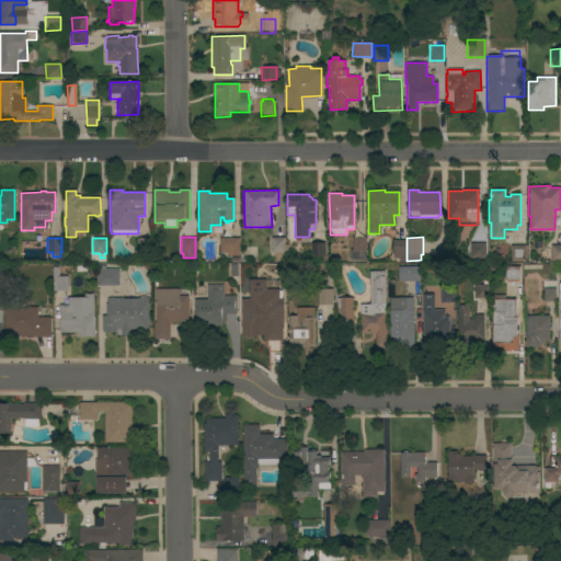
[(137,238),(150,238),(150,252),(149,252),(149,259),(141,259),(141,255),(138,256),(138,252),(137,252),(137,238)]
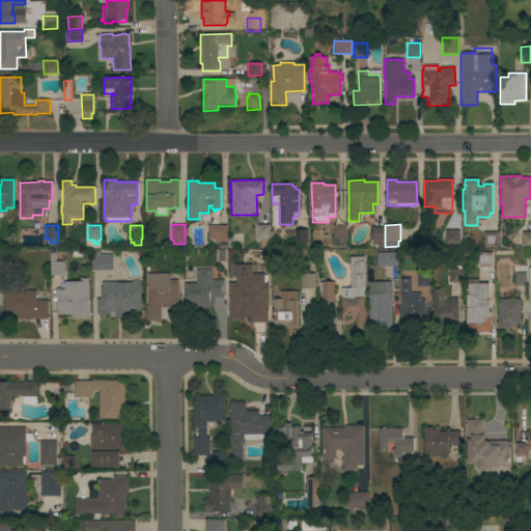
[(227,225),(227,240),(226,240),(226,243),(215,243),(215,240),(207,240),(207,225),(227,225)]
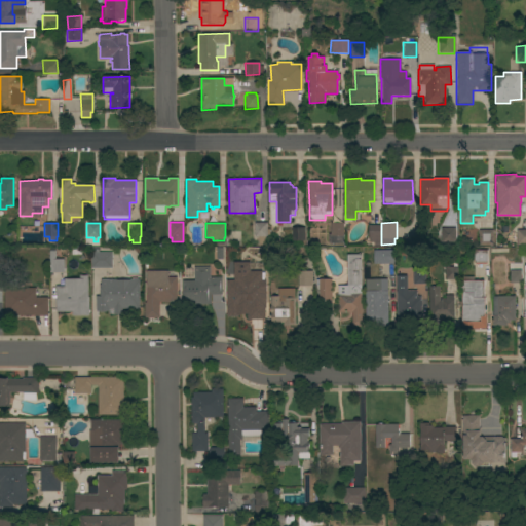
[(266,223),(266,229),(269,229),(269,234),(266,234),(266,246),(258,246),(258,236),(254,236),(254,223),(266,223)]
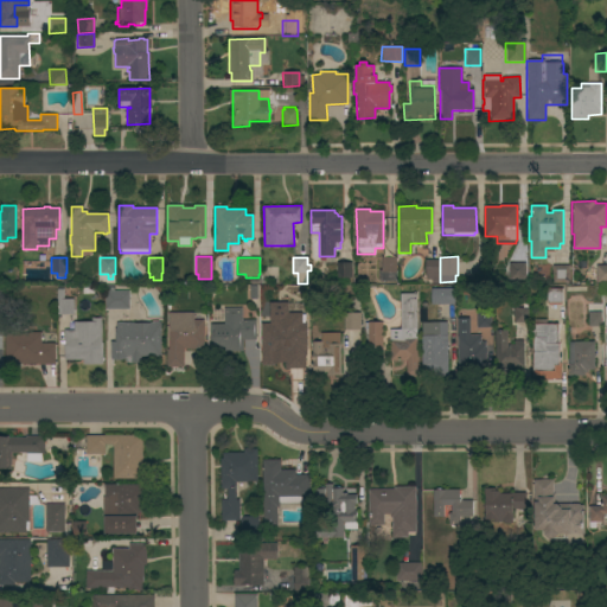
[(381,257),(396,257),(396,281),(378,281),(378,270),(381,270),(381,257)]
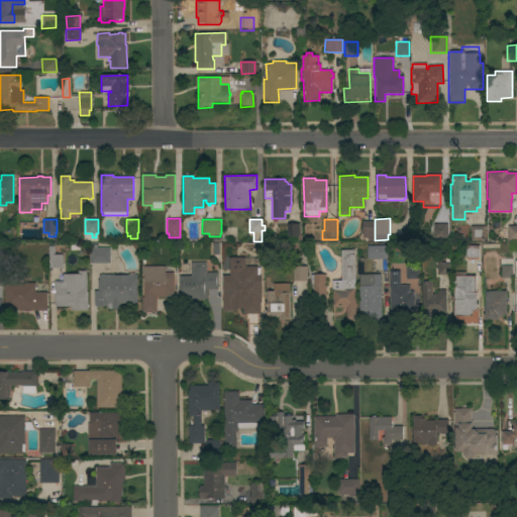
[(374,241),(367,241),(367,238),(364,238),(363,234),(362,234),(362,221),(373,221),(374,241)]
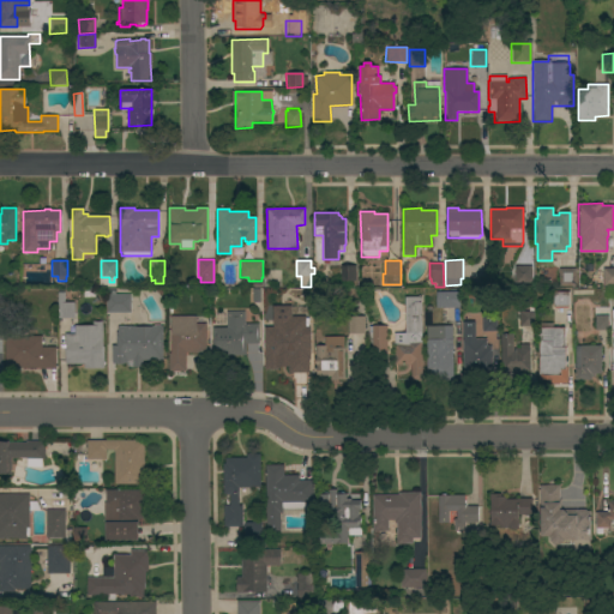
[(355,281),(341,281),(339,266),(355,266),(355,281)]
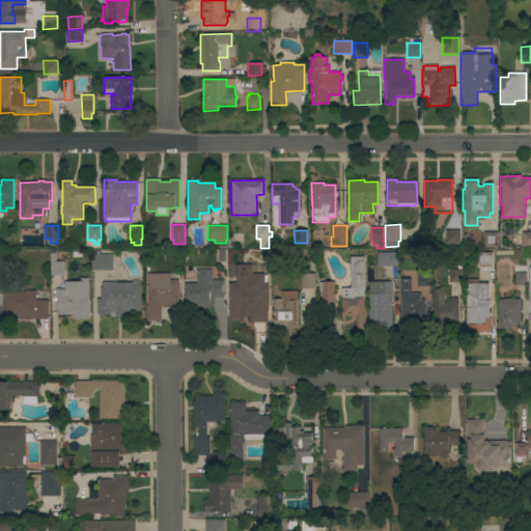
[(459,230),(459,245),(445,245),(445,230),(459,230)]
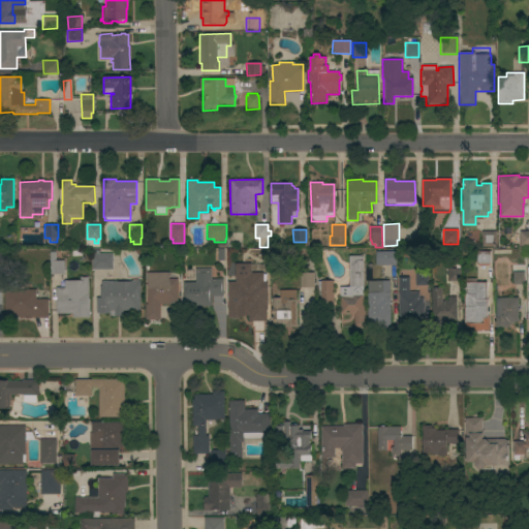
[(528,248),(520,248),(520,231),(528,230),(528,248)]
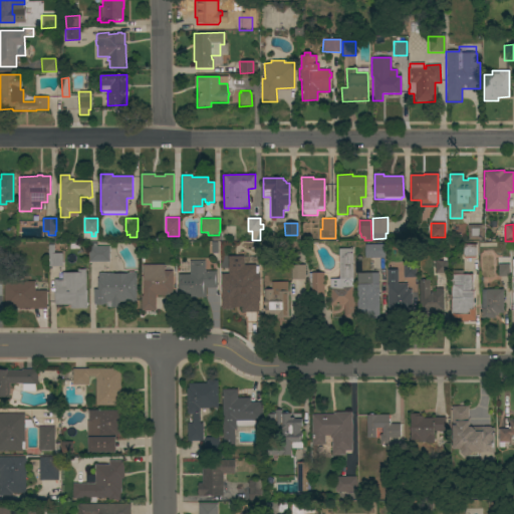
[(468,225),(482,225),(482,239),(468,239),(468,225)]
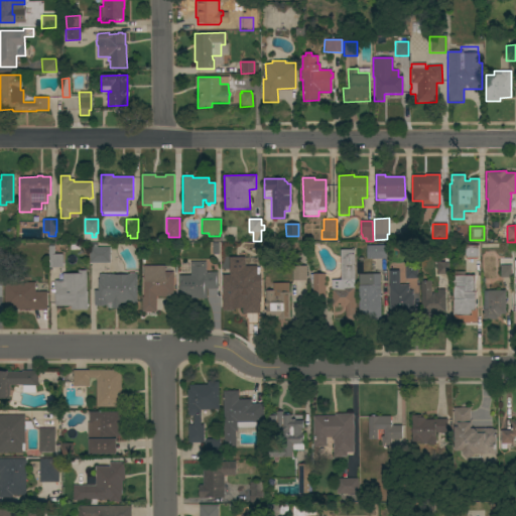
[(109,248),(109,263),(89,263),(89,252),(79,252),(79,250),(69,250),(69,242),(95,242),(95,248),(109,248)]
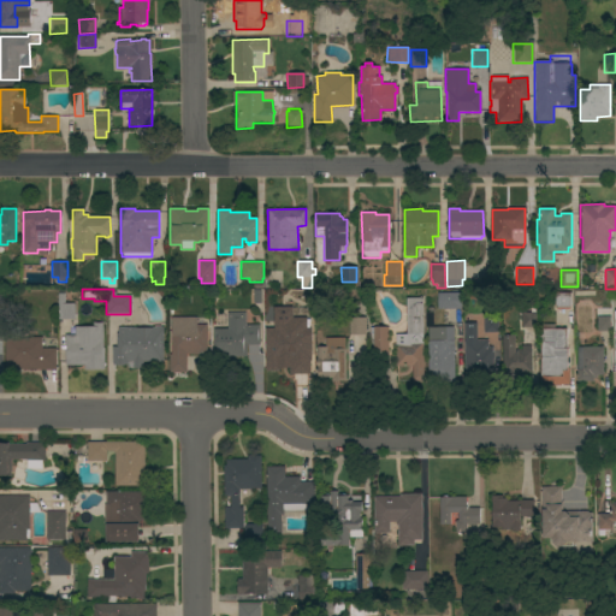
[(296,291),(302,291),(303,296),(312,296),(312,327),(296,327),(296,291)]
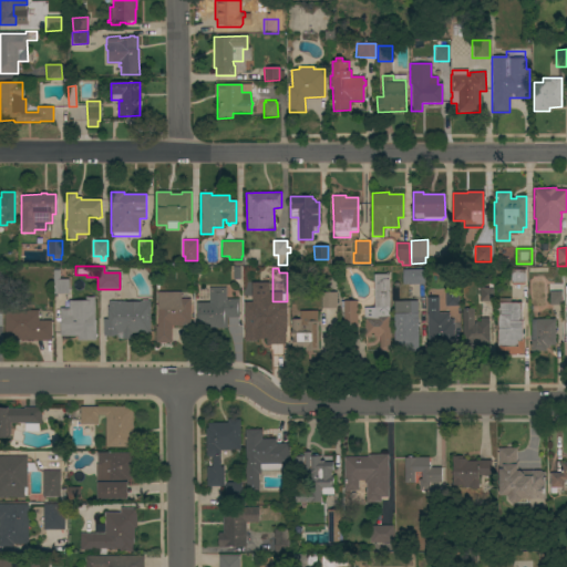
[(424,269),(424,285),(402,285),(402,269),(424,269)]
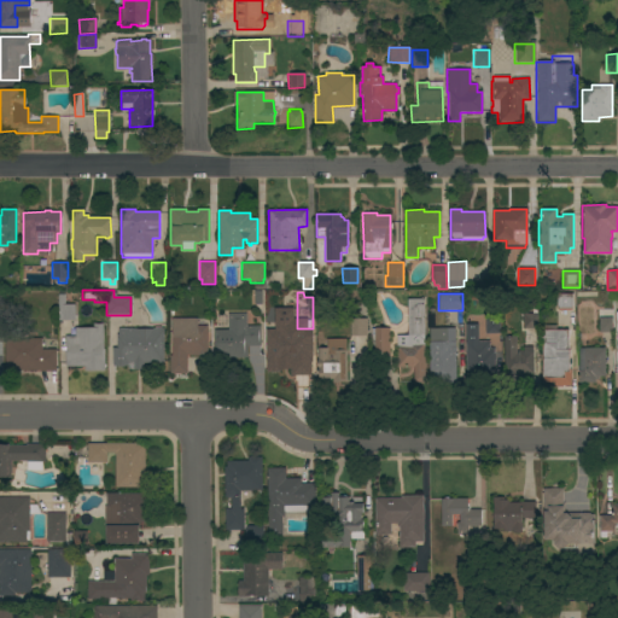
[(572,293),(572,309),(571,309),(571,310),(558,310),(558,309),(555,309),(555,293),(572,293)]
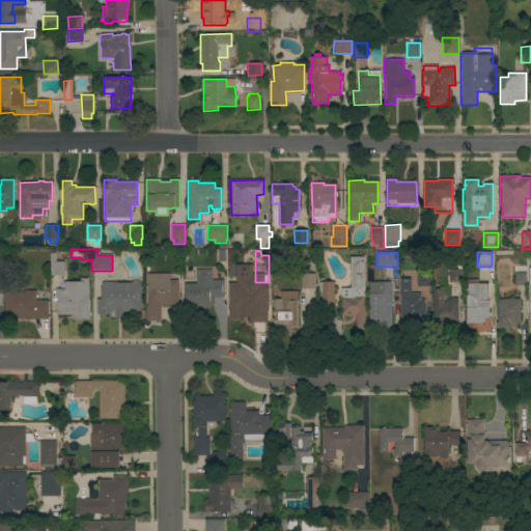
[(50,253),(56,253),(56,261),(64,261),(64,275),(50,275),(50,253)]
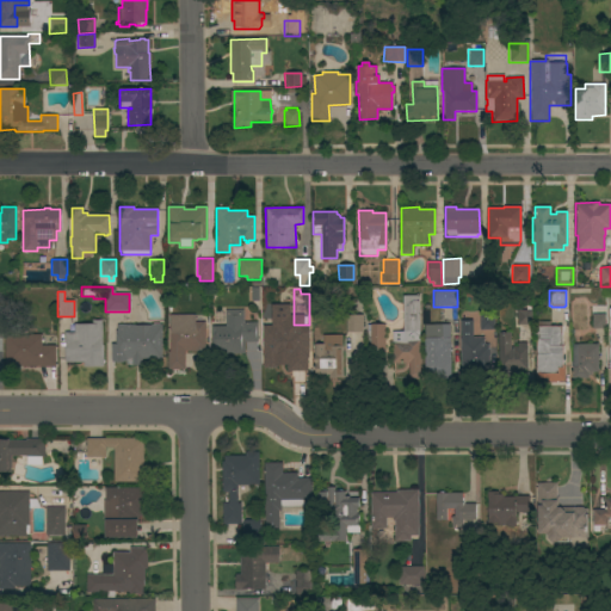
[(420,378),(408,378),(408,363),(393,363),(392,332),(402,332),(402,296),(419,295),(420,378)]
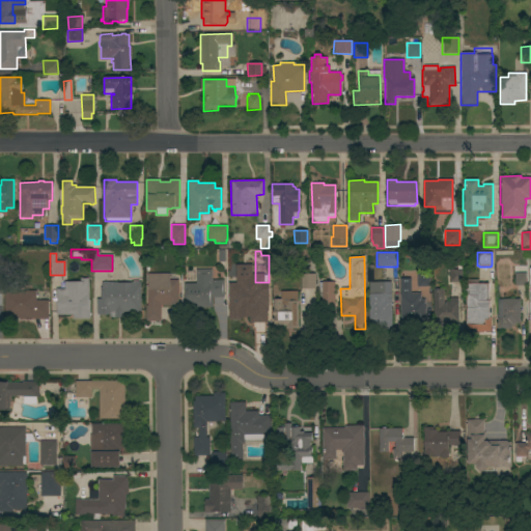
[(456,270),(456,264),(460,264),(462,282),(449,282),(449,270),(456,270)]
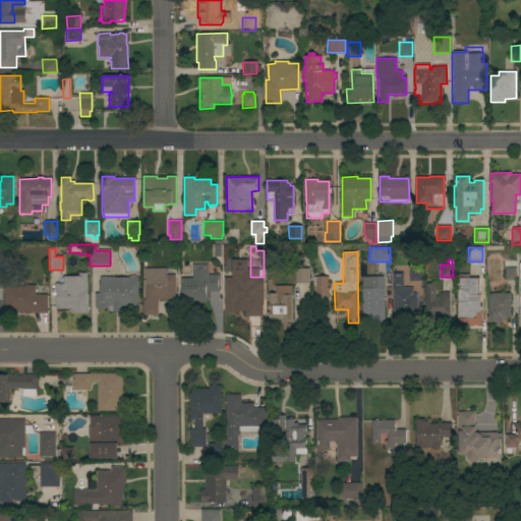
[(507,281),(507,285),(503,285),(502,279),(505,279),(505,267),(503,267),(503,261),(505,261),(505,259),(516,259),(517,281),(507,281)]
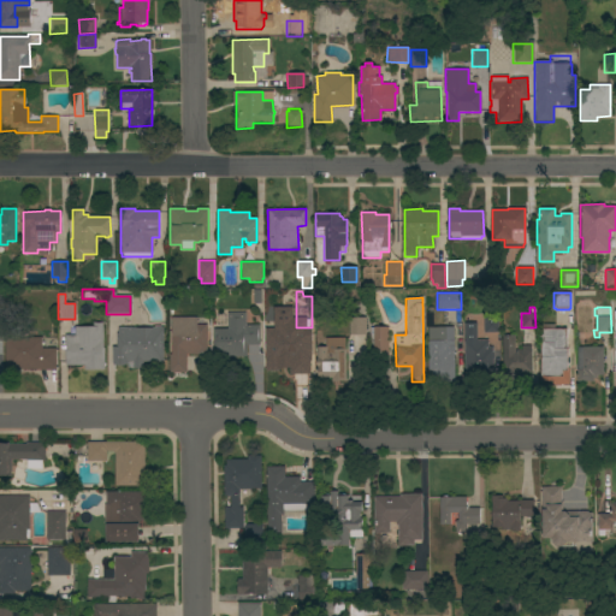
[(214,357),(213,329),(227,329),(227,313),(246,312),(246,325),(259,325),(259,344),(246,345),(247,356),(214,357)]
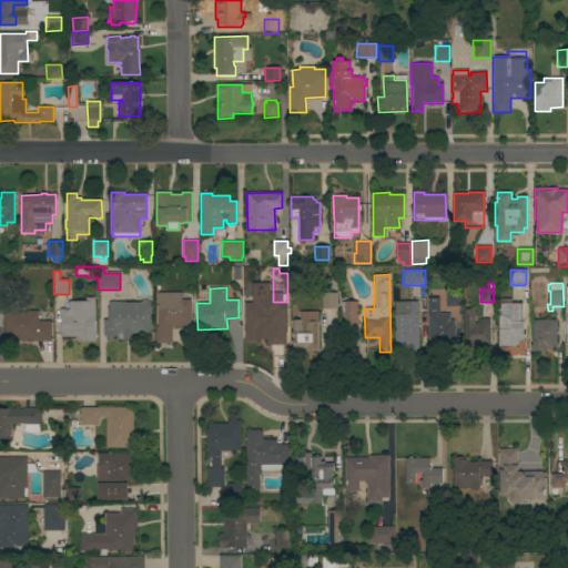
[(158,292),(181,292),(181,294),(189,294),(189,300),(190,300),(190,326),(184,326),(184,327),(181,327),(181,326),(172,326),(172,343),(155,343),(155,326),(158,326),(158,292)]
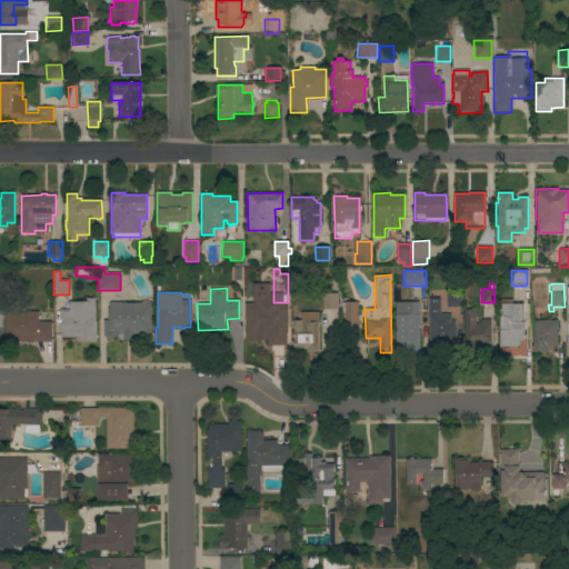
[(446,292),(460,292),(460,307),(446,308),(446,292)]
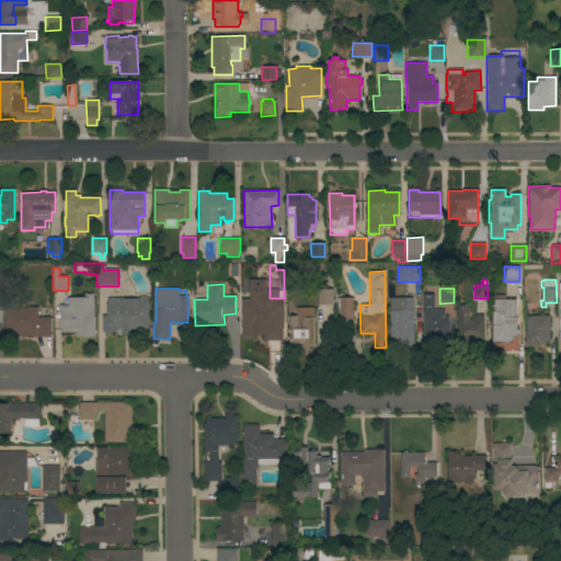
[(333,305),(318,305),(317,289),(332,289),(333,305)]
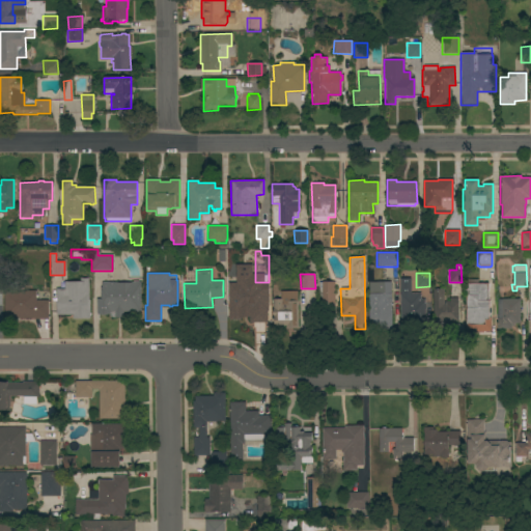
[(88,300),(89,300),(89,318),(73,319),(73,314),(56,314),(55,288),(64,288),(63,281),(80,281),(80,278),(88,278),(88,300)]
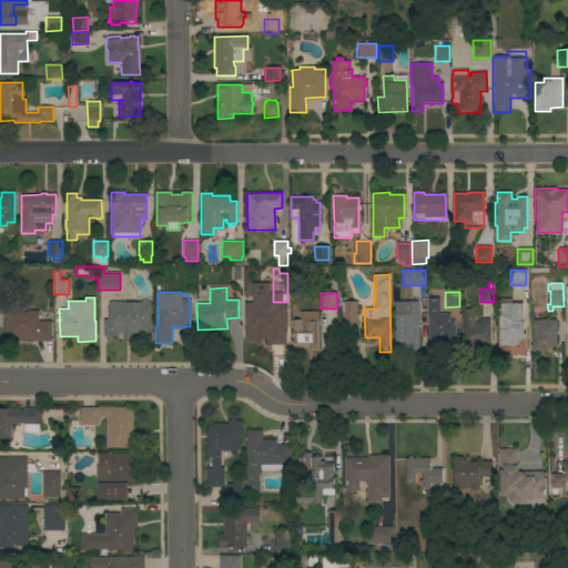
[(439,314),(449,313),(449,320),(452,320),(452,321),(454,321),(454,325),(455,325),(455,331),(454,331),(455,347),(428,348),(427,315),(428,315),(427,298),(438,297),(439,314)]
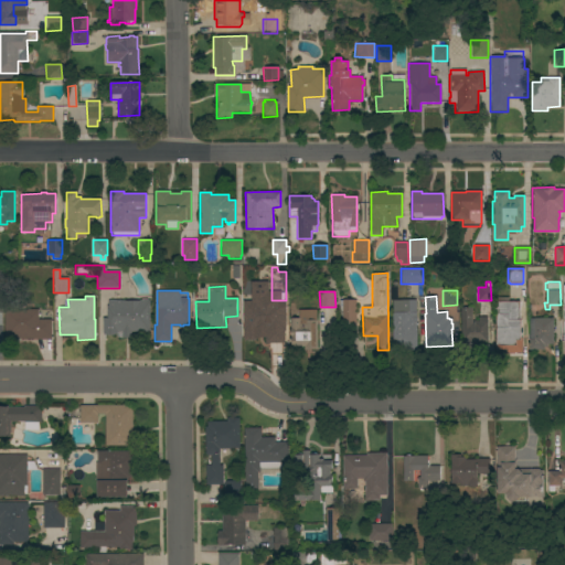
[(496,313),(496,297),(508,297),(508,301),(519,301),(519,320),(520,320),(520,338),(522,338),(522,352),(521,352),(507,353),(507,350),(494,350),(494,345),(496,345),(496,313)]
